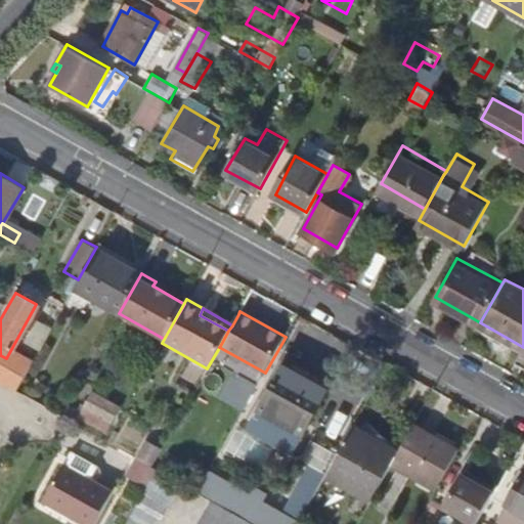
[(284,364),(280,369),(258,410),(302,436),(325,395),(299,380),(302,375),(284,364)]
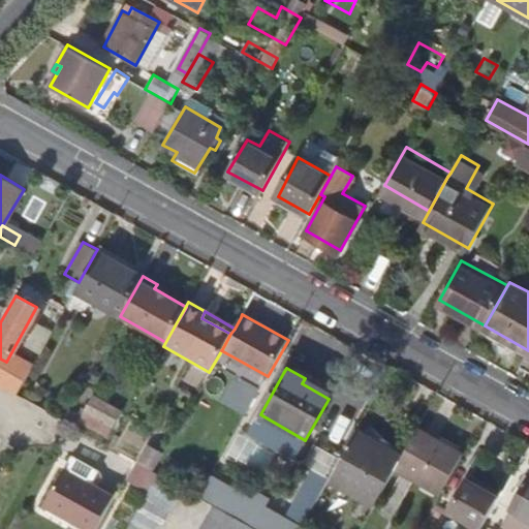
[(92,398),(79,422),(106,437),(119,413),(92,398)]
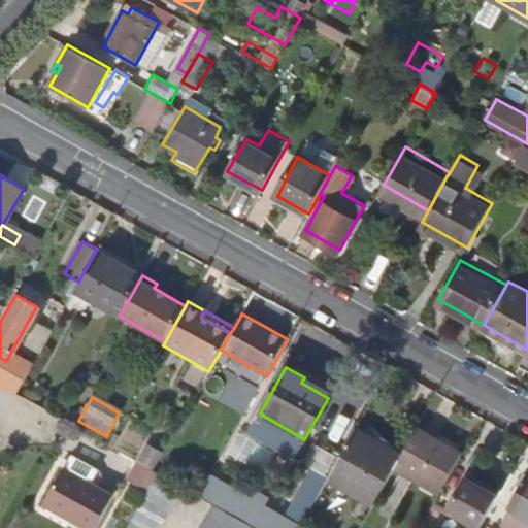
[(78,421),(65,413),(61,420),(64,422),(74,428),(78,421)]
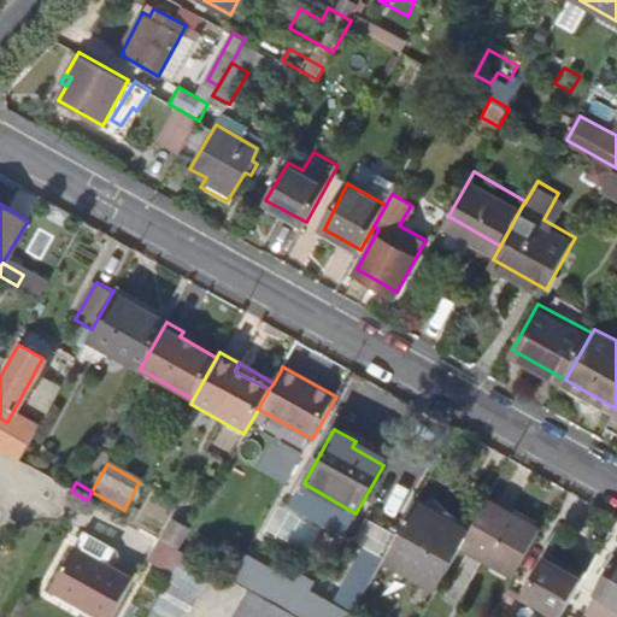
[(539,532),(487,501),(465,539),(462,545),(515,574),(539,532)]
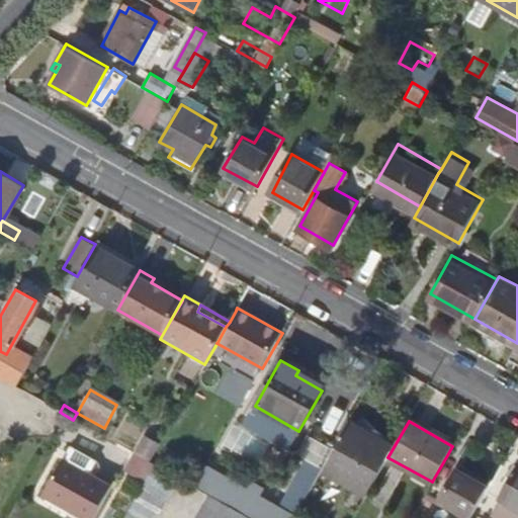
[(322,470),(365,496),(387,457),(391,452),(374,442),(375,439),(348,424),(322,470)]
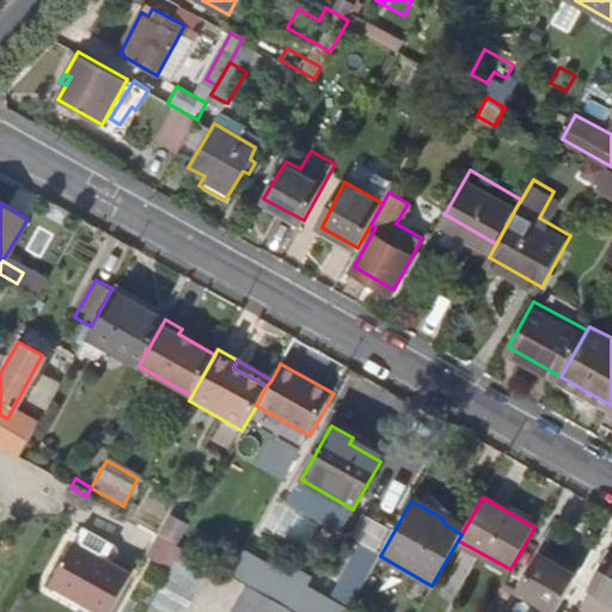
[(170,513),(164,522),(182,534),(189,522),(170,513)]
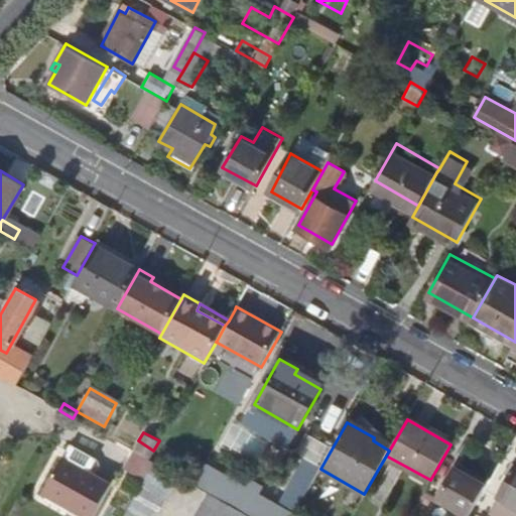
[(138,440),(133,450),(148,460),(153,450),(138,440)]
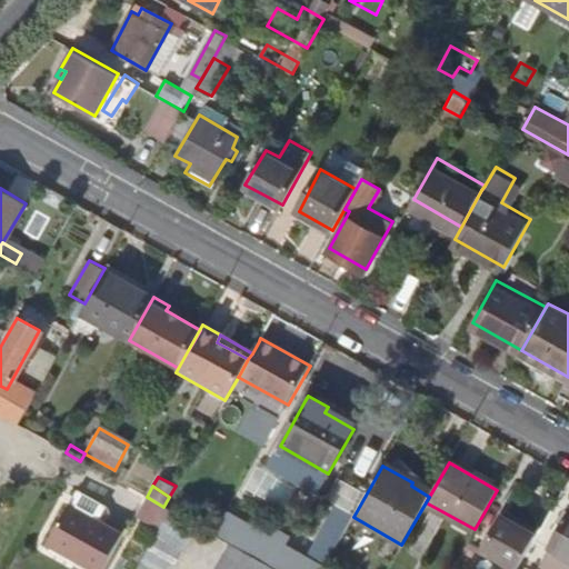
[(77,490),(69,505),(47,545),(93,568),(102,568),(121,535),(96,520),(103,506),(77,490)]
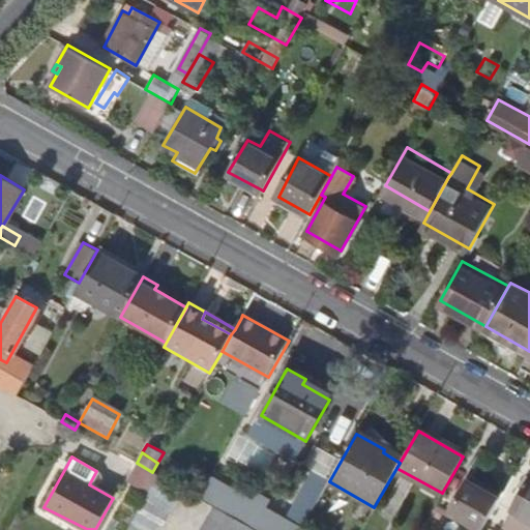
[(140,492),(152,472),(137,463),(125,483),(140,492)]
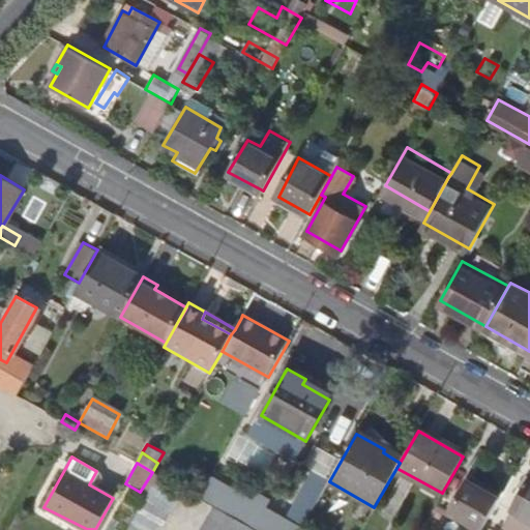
[(508,509),(529,522),(529,474),(508,509)]
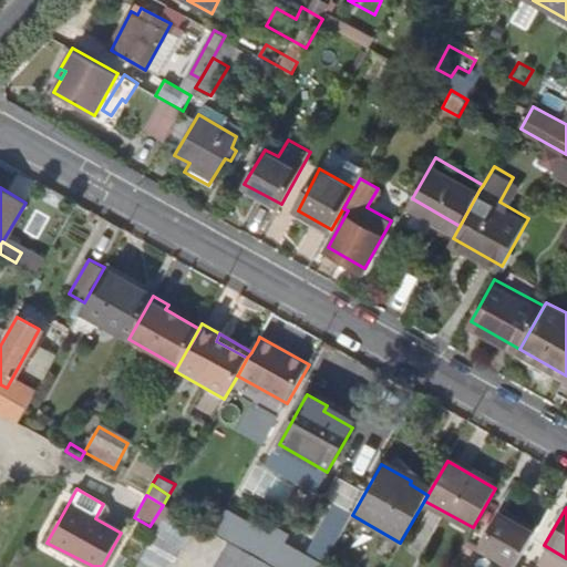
[(312,566),(317,559),(226,508),(215,531),(281,566),(312,566)]
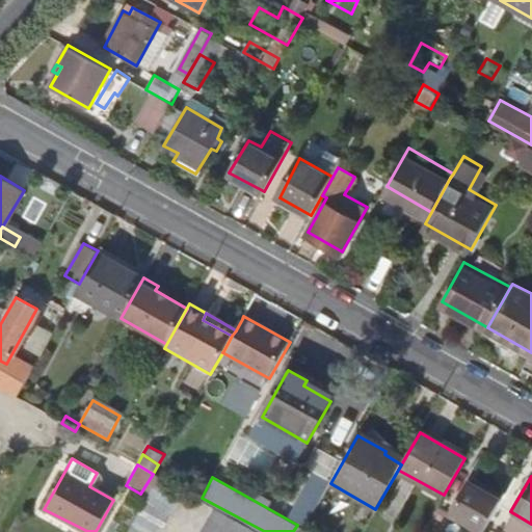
[(159,531),(183,490),(159,478),(129,531),(159,531)]
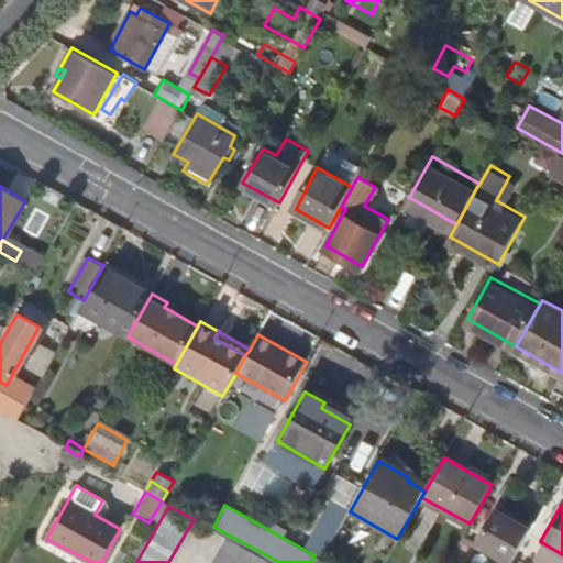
[(475,544),(508,562),(510,562),(530,530),(495,510),(475,544)]
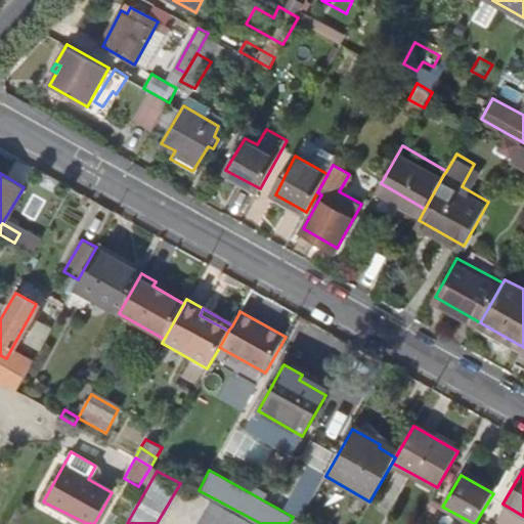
[(253,523),(210,500),(197,523),(253,523)]
